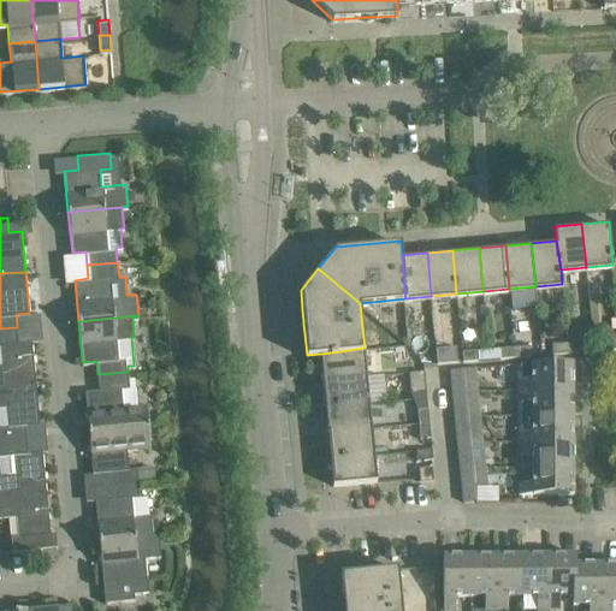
[(0,362),(0,384),(36,381),(31,340),(31,339),(18,340),(17,327),(0,328),(0,345),(3,345),(4,363),(0,362)]
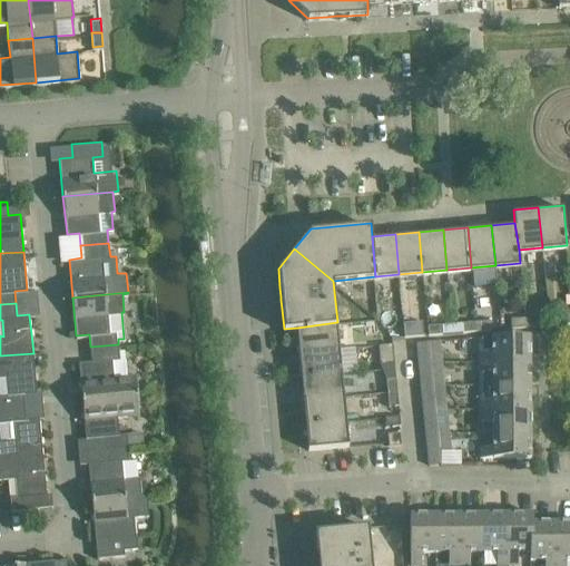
[(537,306),(523,308),(526,324),(539,323),(538,313),(537,306)]
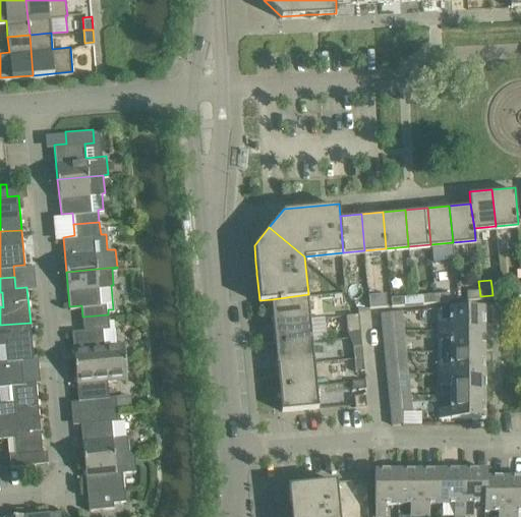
[(478,281),(466,282),(466,288),(467,297),(480,296),(478,281)]
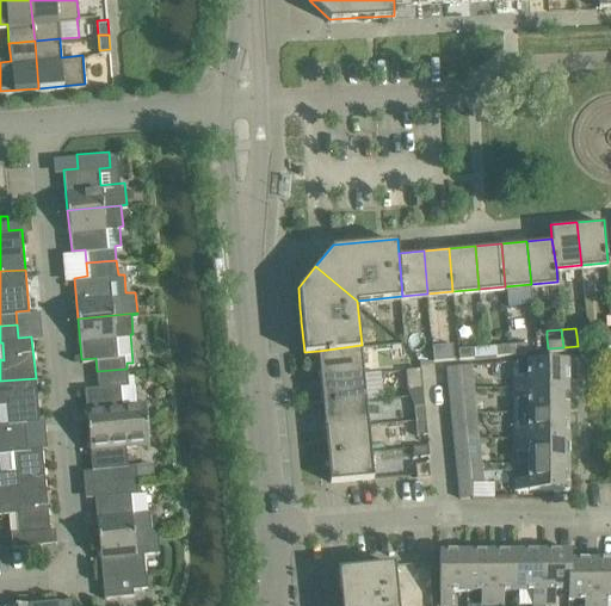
[(610,333),(599,334),(600,345),(610,342),(610,333)]
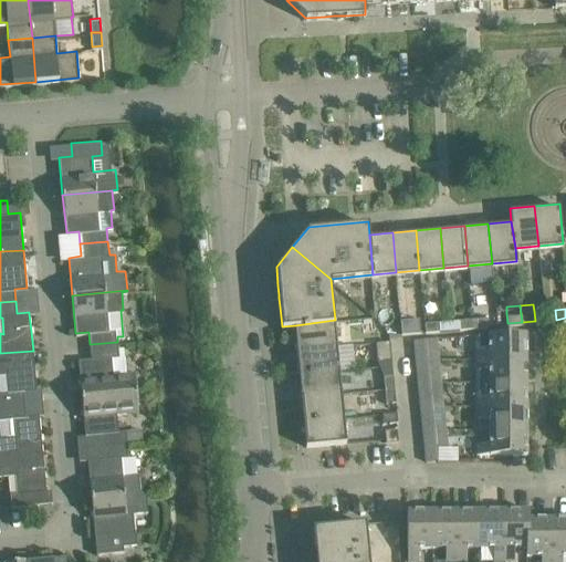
[(419,315),(400,318),(401,332),(420,330),(419,315)]
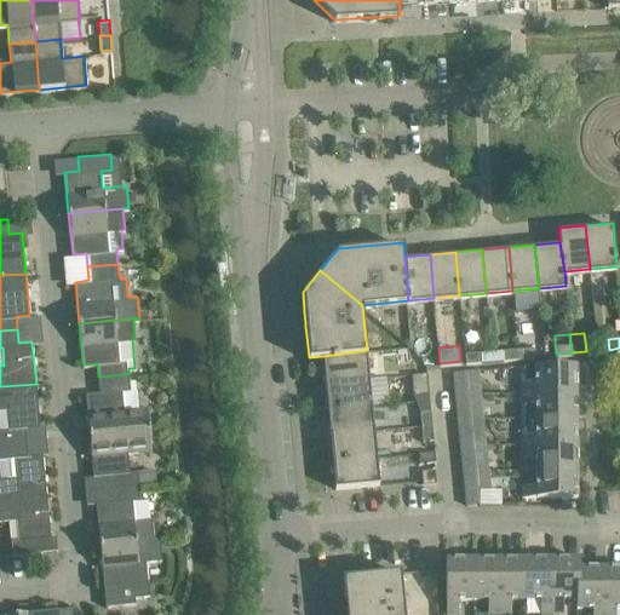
[(533,345),(517,346),(518,356),(534,356),(533,345)]
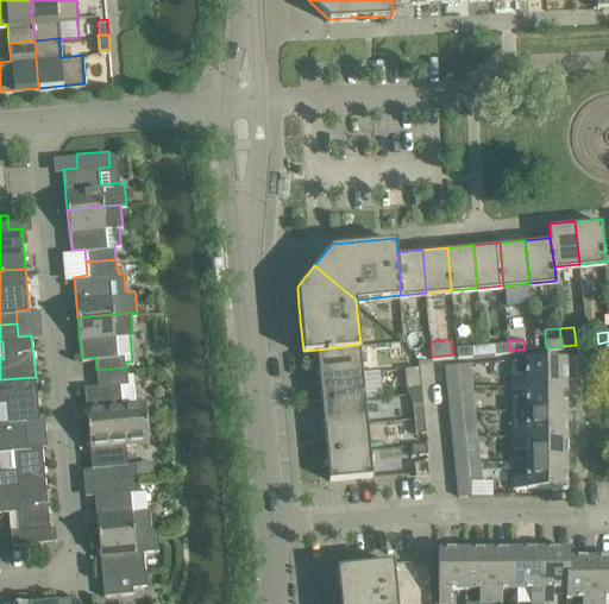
[(494,351),(509,350),(508,340),(494,341),(494,351)]
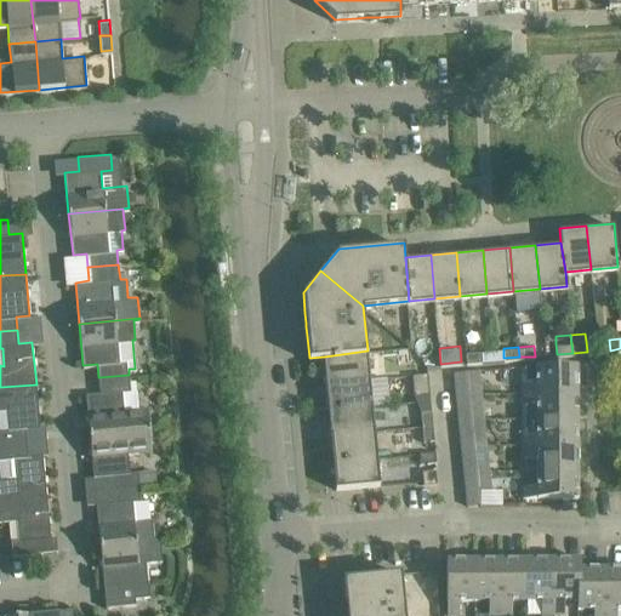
[(480,349),(465,351),(466,361),(482,360),(480,349)]
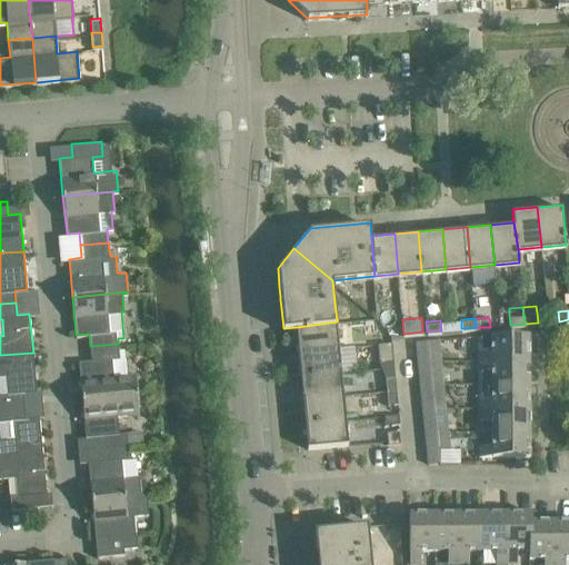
[(298,349),(339,346),(337,321),(297,327),(298,349)]
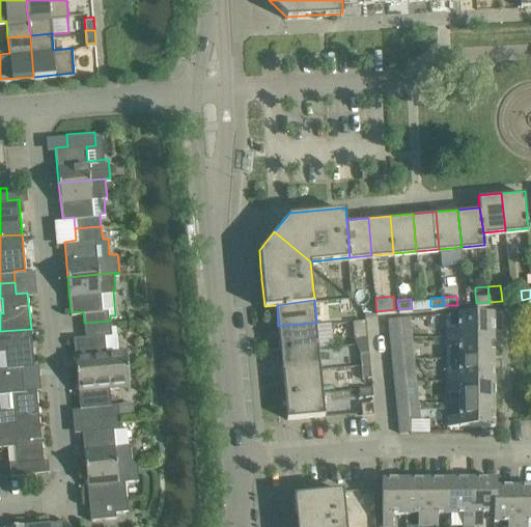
[(458,311),(446,311),(446,334),(494,333),(494,310),(459,310),(458,310),(458,311)]
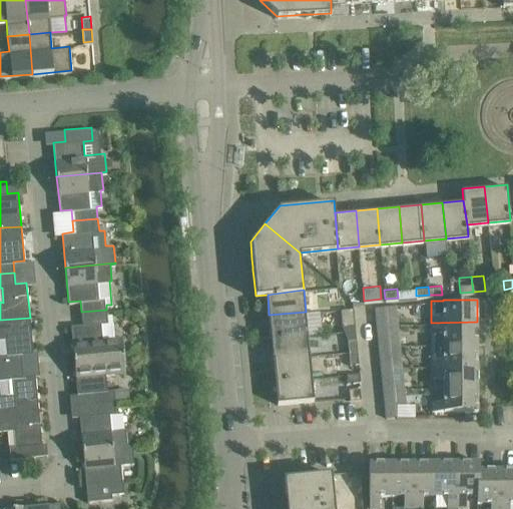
[(375,306),(376,319),(386,318),(396,317),(395,304),(375,306)]
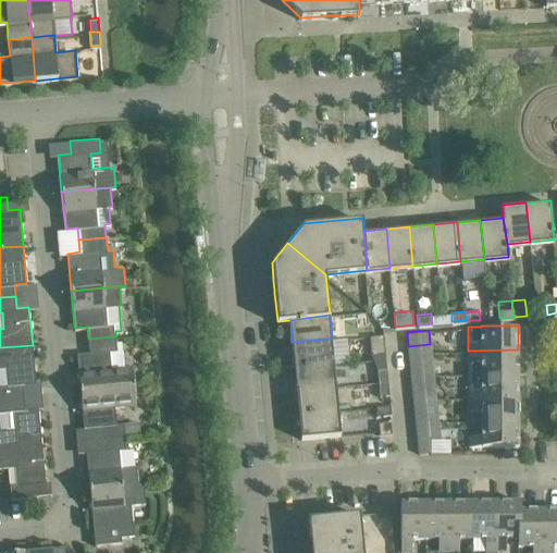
[(383,333),(369,334),(371,353),(385,352),(383,333)]
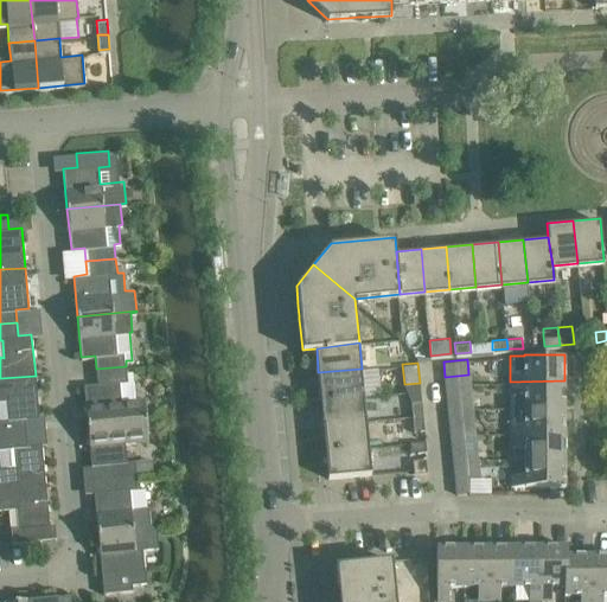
[(97,382),(83,383),(88,423),(146,418),(145,397),(135,398),(133,370),(126,371),(126,366),(96,369),(97,382)]
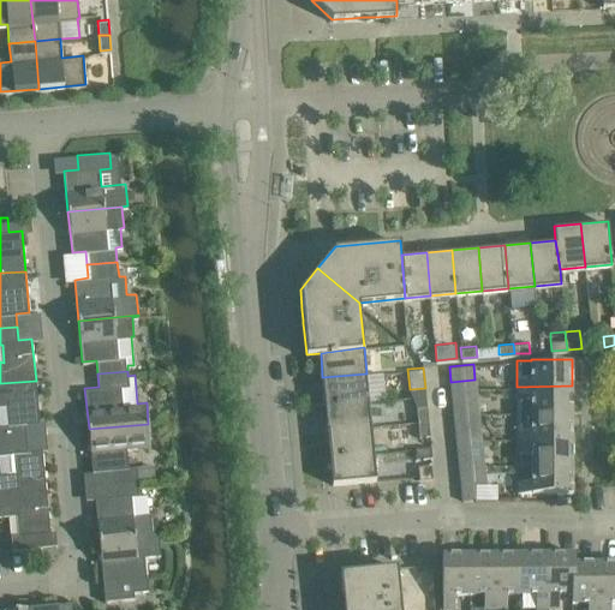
[(322,377),(324,404),(369,399),(366,374),(322,377)]
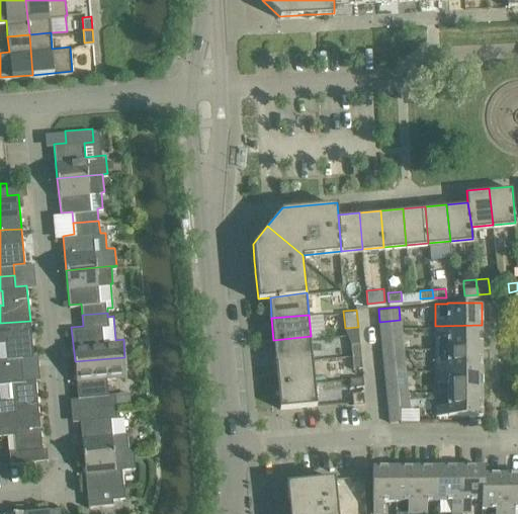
[(390,321),(392,332),(401,331),(400,320),(390,321)]
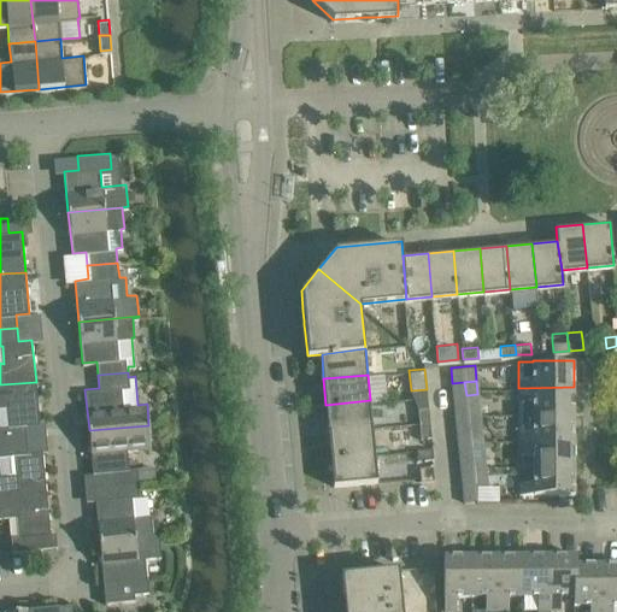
[(36,382),(0,384),(0,440),(27,437),(25,424),(40,423),(40,422),(36,382)]
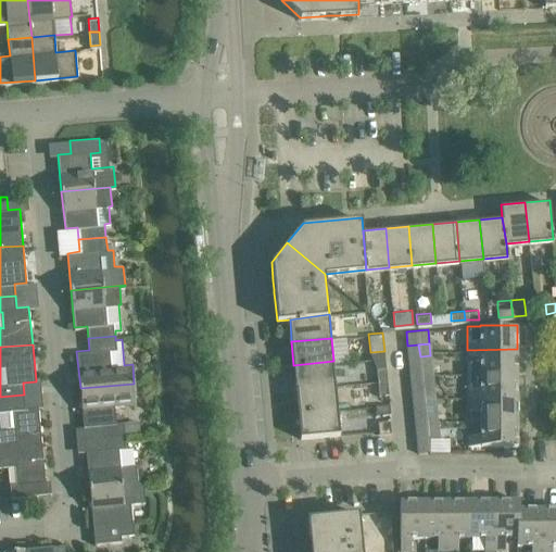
[(420,356),(418,345),(407,346),(411,375),(432,373),(430,355),(420,356)]
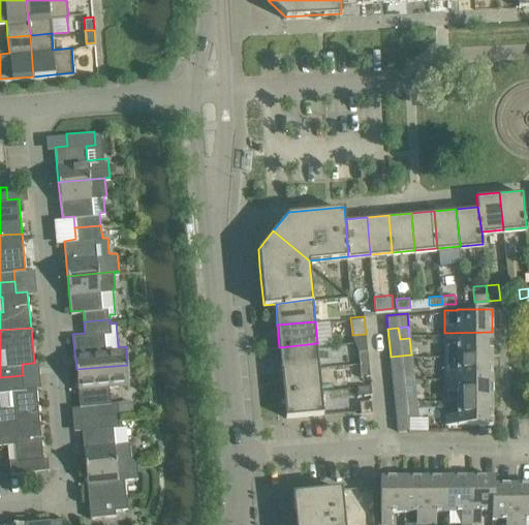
[(492,332),(444,333),(444,354),(457,354),(492,354),(492,332)]
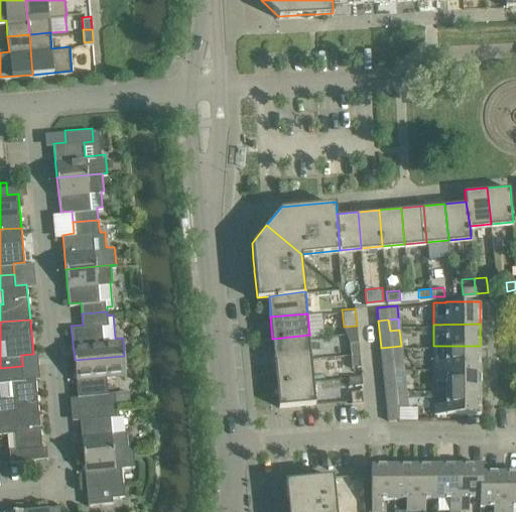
[(309,335),(272,339),(275,360),(311,357),(309,335)]
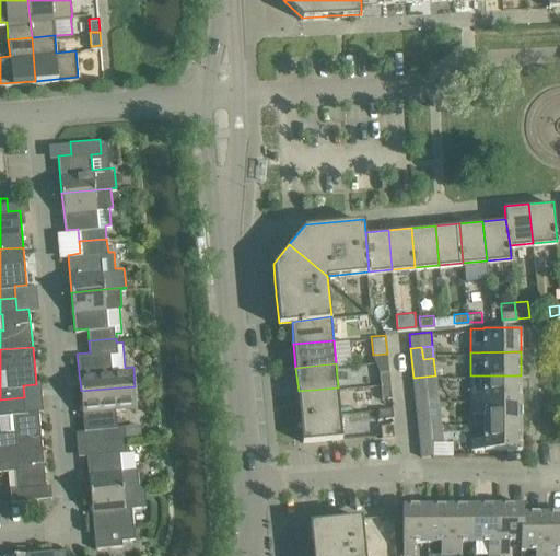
[(380,369),(381,383),(391,382),(388,368),(380,369)]
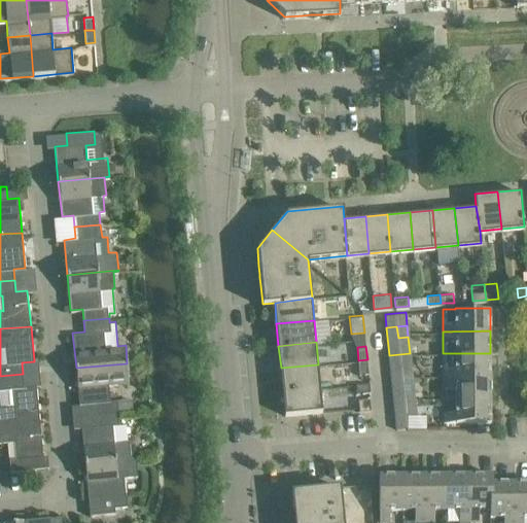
[(413,381),(410,353),(389,355),(391,372),(401,371),(402,382),(413,381)]
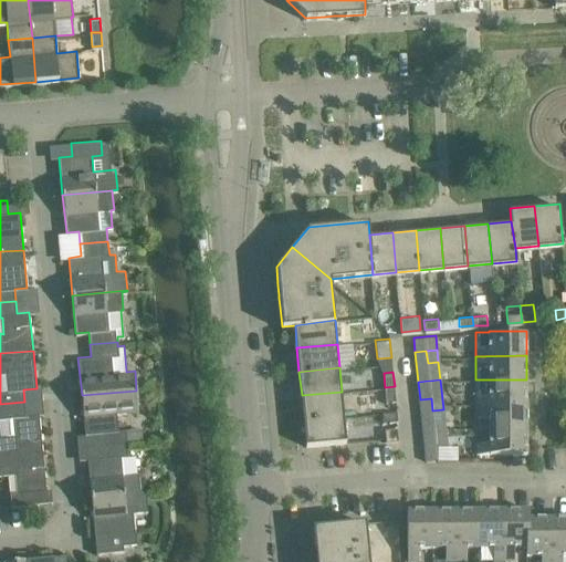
[(489,380),(475,380),(475,404),(526,404),(526,380),(489,380)]
